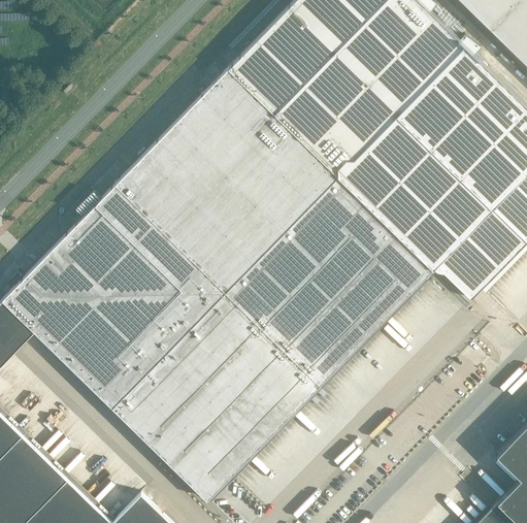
[(296,0),(228,71),(114,187),(0,303),(0,522),(167,522),(140,496),(114,522),(108,522),(0,417),(0,367),(33,334),(206,502),(432,271),(436,274),(443,276),(470,303),(526,244),(526,108),(474,58),(480,53),(464,38),(459,43),(430,14),(434,9),(424,0),(296,0)]
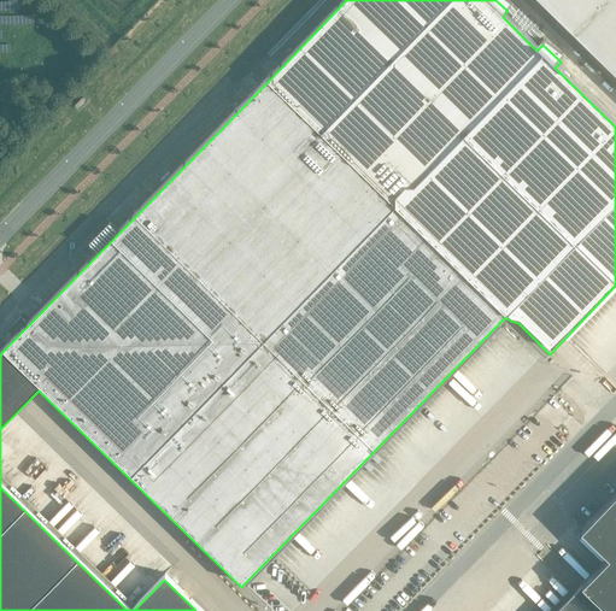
[(615,0),(535,0),(615,78),(615,0)]
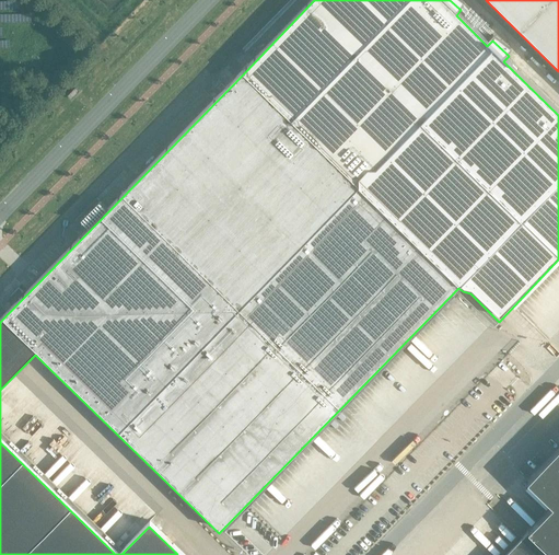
[(74,92),(66,101),(70,105),(78,96),(74,92)]
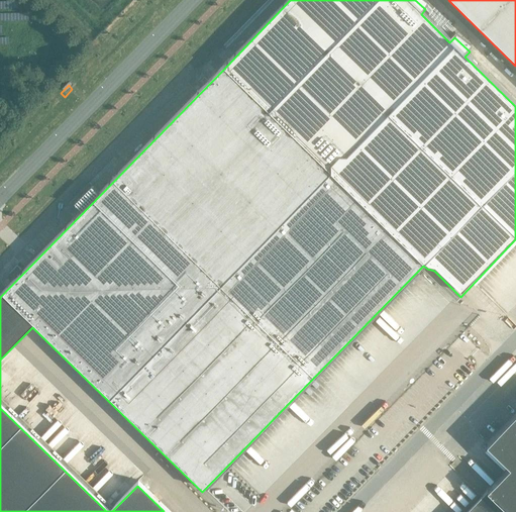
[(91,188),(73,207),(80,214),(98,195),(91,188)]
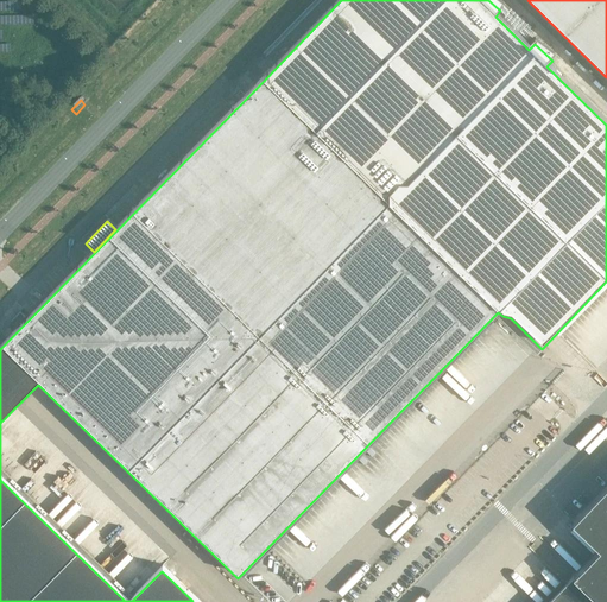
[(19,318),(10,328),(14,333),(24,323),(19,318)]
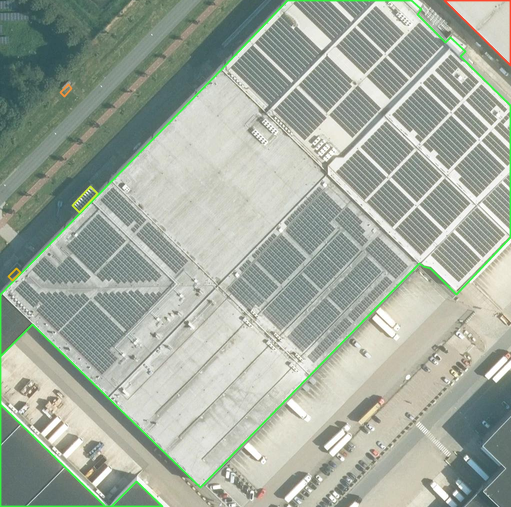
[(365,398),(371,402),(382,386),(376,382),(365,398)]
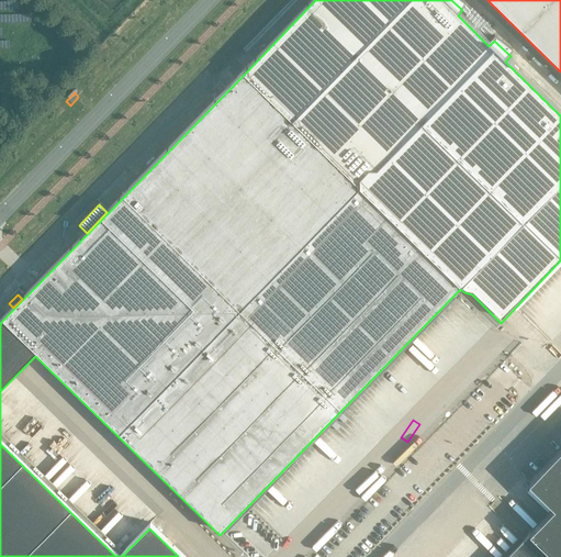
[(552,512),(520,545),(508,556),(560,556),(560,452),(527,487),(552,512)]
